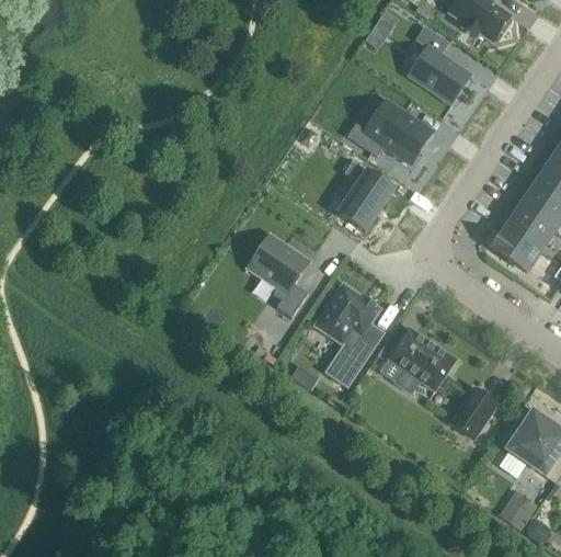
[(456,0),(448,12),(464,23),(461,26),(476,36),(478,33),(492,42),(500,30),(502,32),(511,19),(507,18),(510,14),(492,2),(489,0),(456,0)]
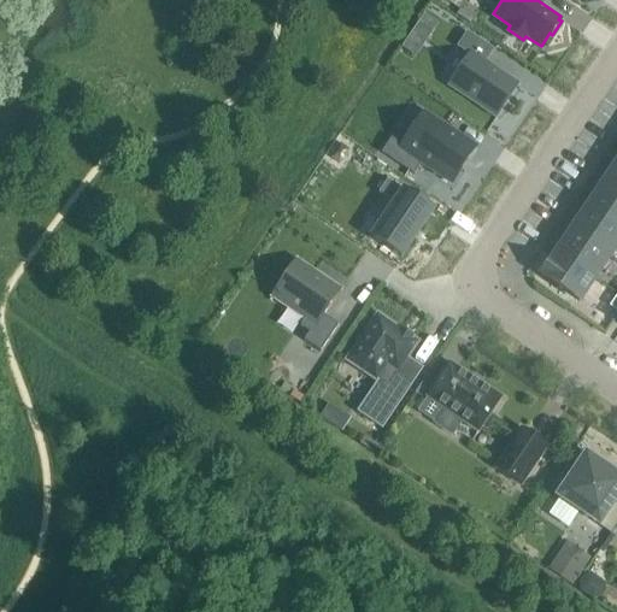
[(418,18),(412,28),(425,37),(433,27),(418,18)]
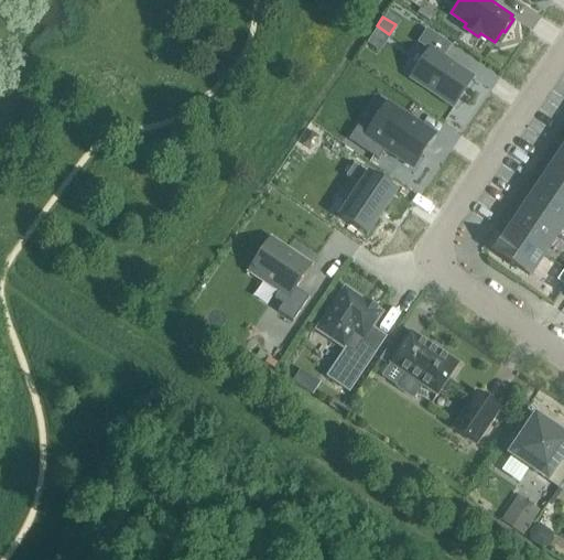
[(429,47),(410,75),(453,105),(473,74),(442,54),(449,43),(426,27),(418,40),(429,47)]
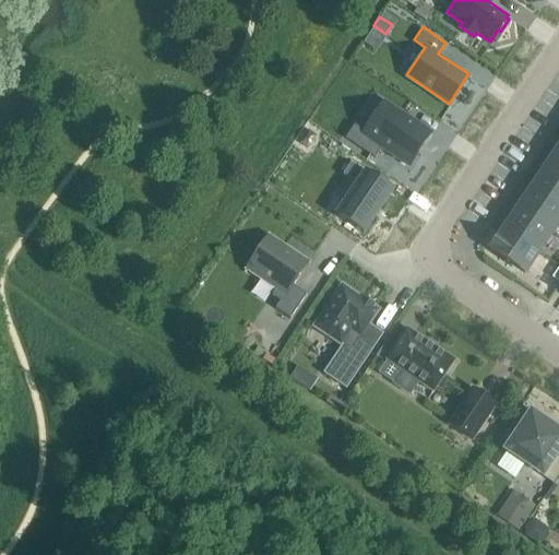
[(383,99),(364,129),(361,131),(369,136),(363,146),(375,155),(382,144),(408,163),(430,131),(383,99)]
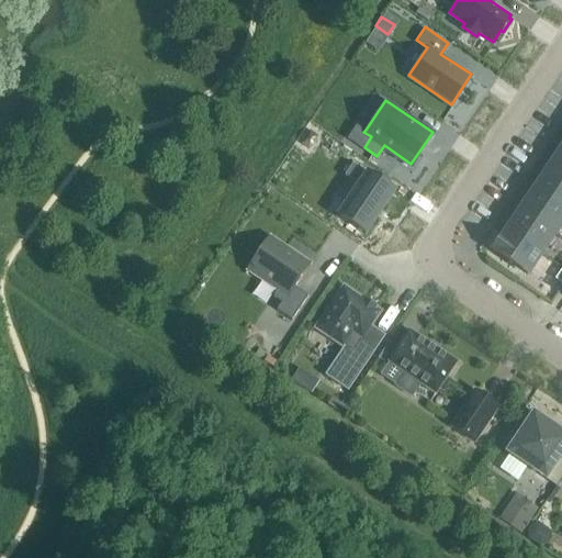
[(561,151),(559,148),(546,168),(561,179),(561,151)]
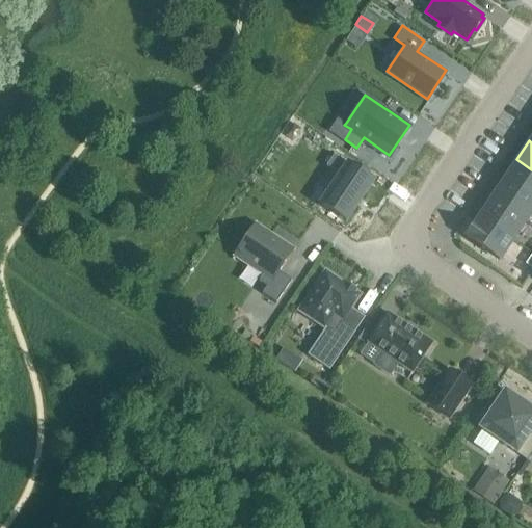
[(325,163),(339,173),(319,202),(345,219),(372,179),(333,152),(325,163)]
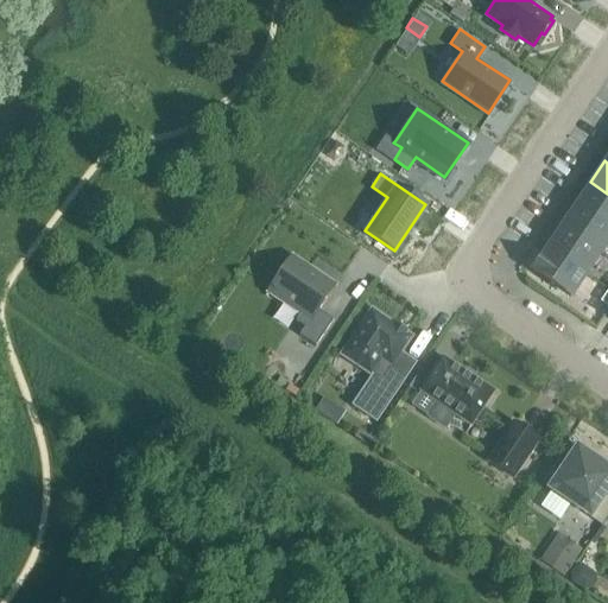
[(607,194),(590,182),(576,203),(607,224),(607,194)]
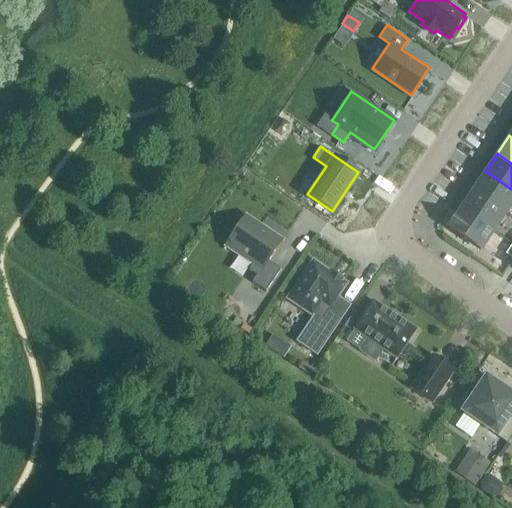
[(511,199),(511,189),(485,171),(473,189),(504,210),(511,199)]
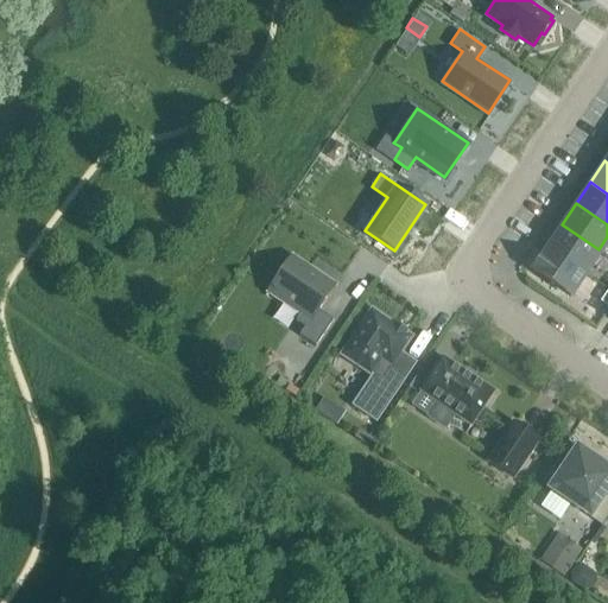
[(599,249),(562,224),(548,246),(584,271),(599,249)]
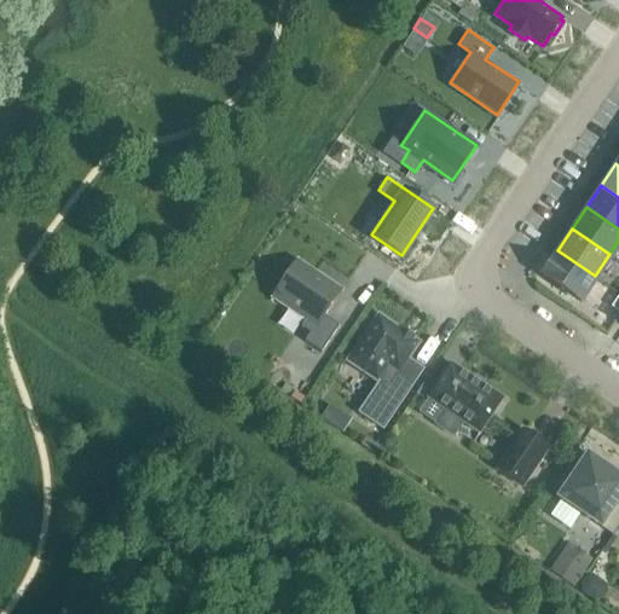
[(595,276),(557,250),(542,273),(543,274),(543,273),(580,299),(595,276)]
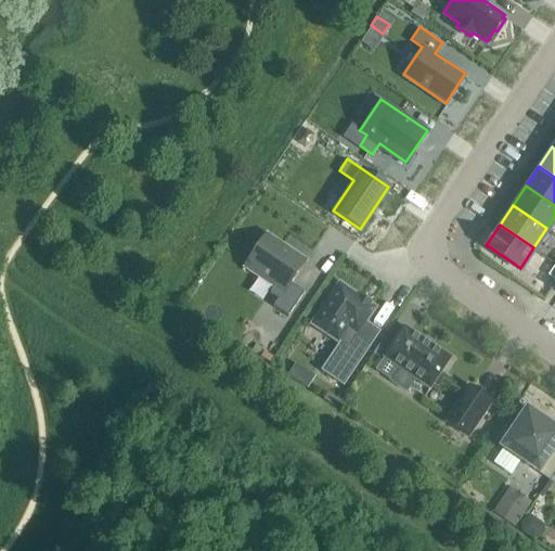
[(272,304),(287,314),(304,290),(291,281),(306,258),(266,231),(244,265),(273,284),(269,291),(278,296),(272,304)]
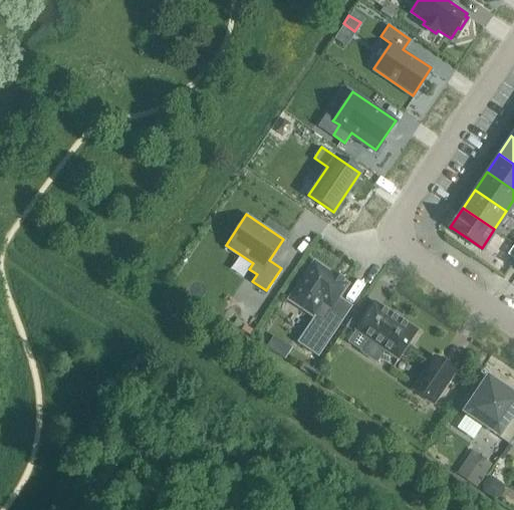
[(313,259),(287,298),(313,315),(297,340),(317,353),(351,304),(338,295),(347,282),(313,259)]
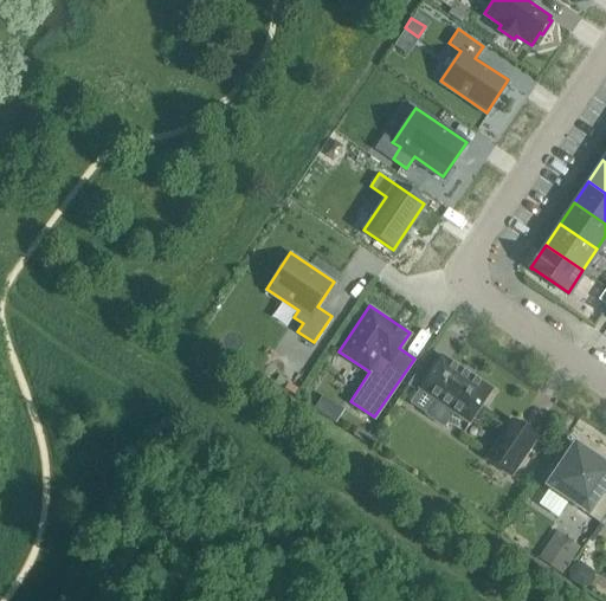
[(434,399),(425,412),(443,424),(452,411),(469,421),(491,387),(440,354),(418,387),(434,399)]
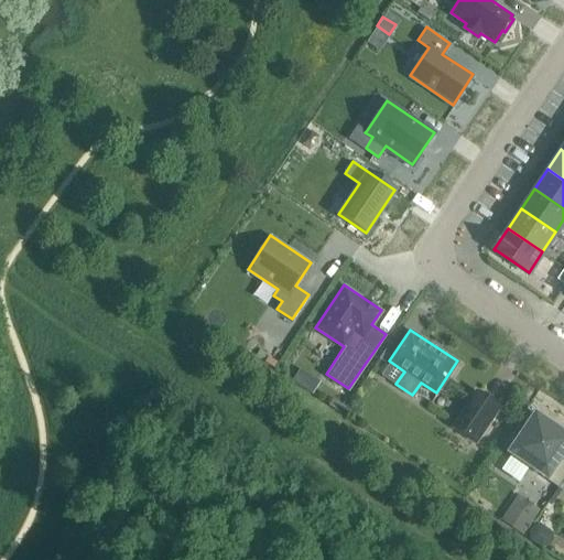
[(476,389),(452,424),(476,441),(499,406),(476,389)]
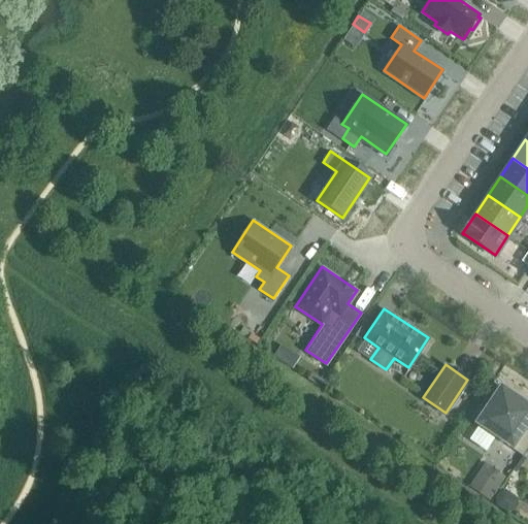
[(310,370),(306,377),(319,385),(323,379),(310,370)]
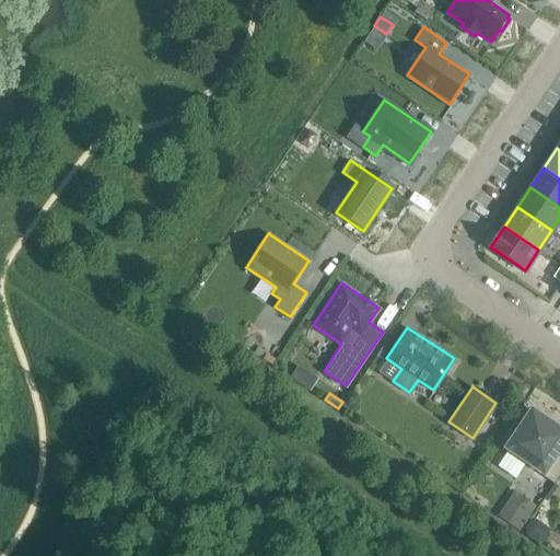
[(559,448),(559,429),(531,410),(504,448),(543,474),(559,448)]
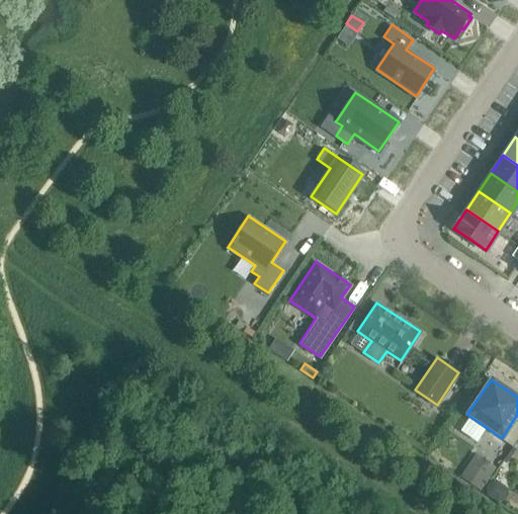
[(468,460),(458,475),(479,489),(489,475),(468,460)]
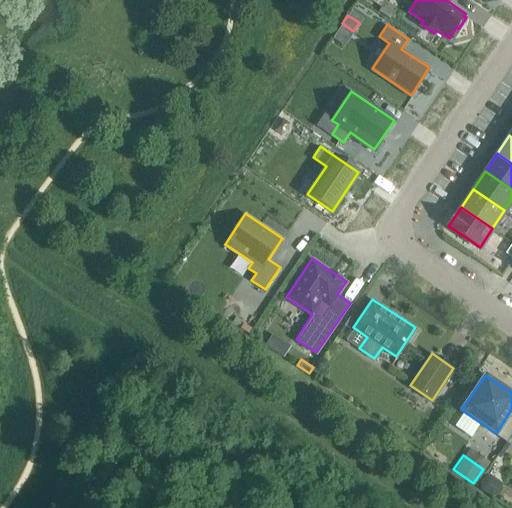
[(483,474),(479,480),(481,487),(491,493),(498,493),(502,487),(501,480),(490,473),(483,474)]
